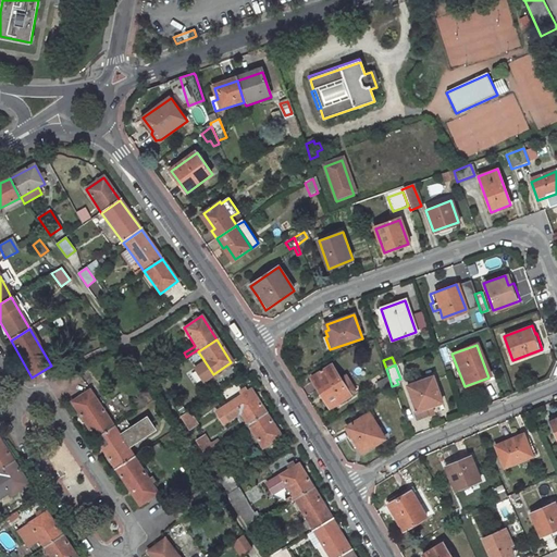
[(312,379),(323,396),(326,394),(334,407),(351,396),(346,386),(350,384),(346,376),(341,380),(333,366),(312,379)]
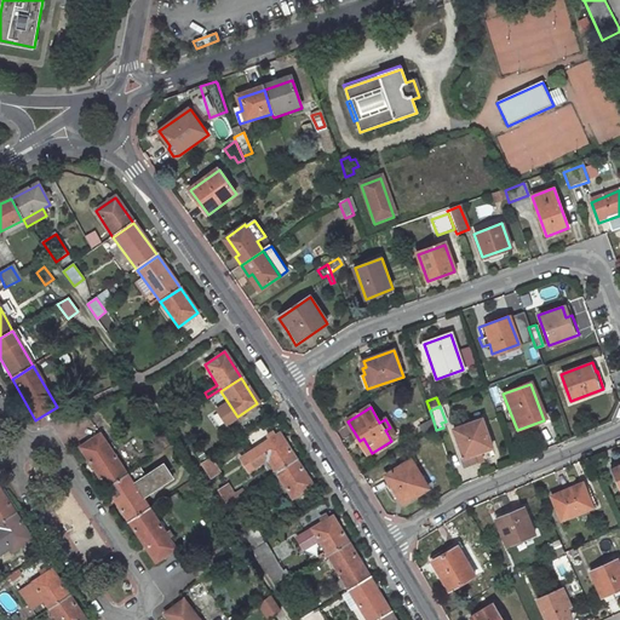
[(460,459),(464,466),(478,461),(476,454),(491,449),(482,422),(454,431),(464,458),(460,459)]
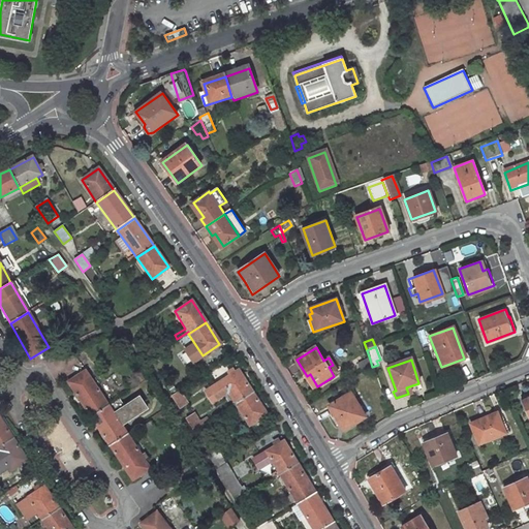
[(338,374),(333,365),(329,367),(334,376),(338,374)]
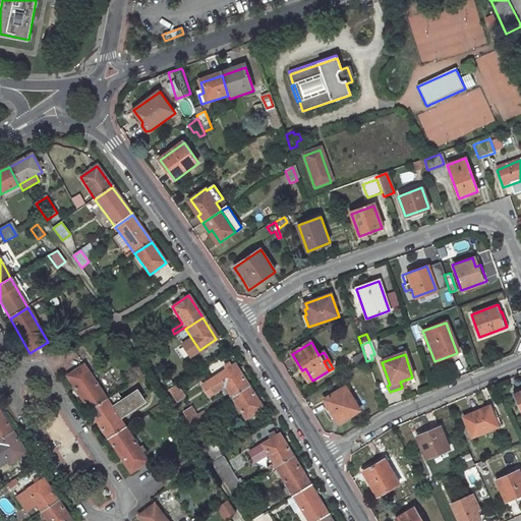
[(233,361),(200,385),(208,395),(224,384),(232,395),(248,384),(233,361)]
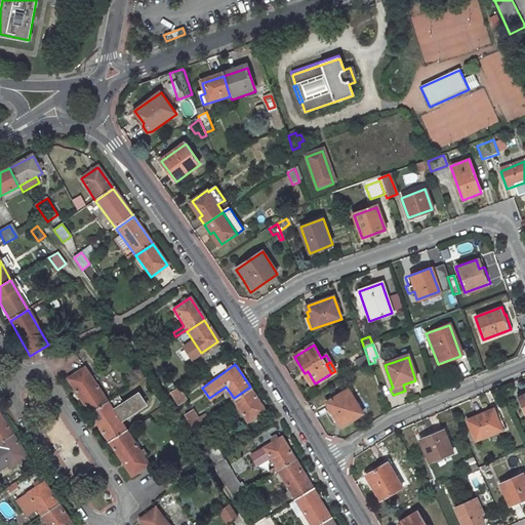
[(107,401),(84,366),(67,377),(90,412),(107,401)]
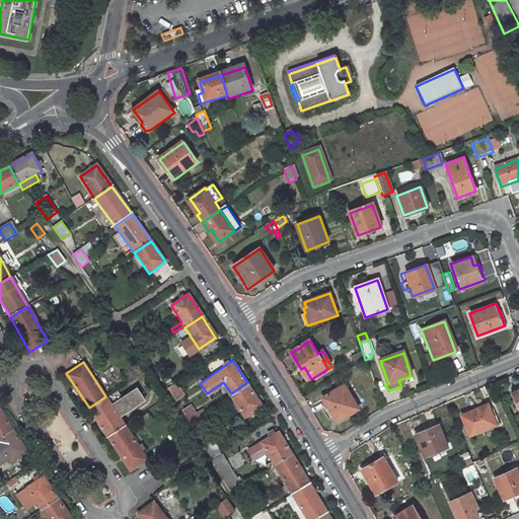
[(231,393),(244,415),(262,403),(247,382),(231,393)]
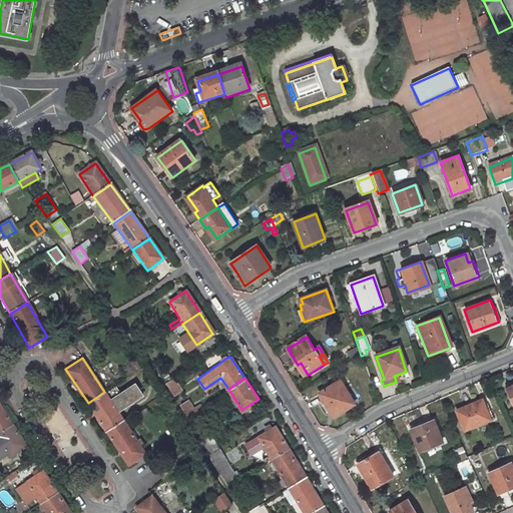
[(175,391),(168,380),(161,385),(168,396),(175,391)]
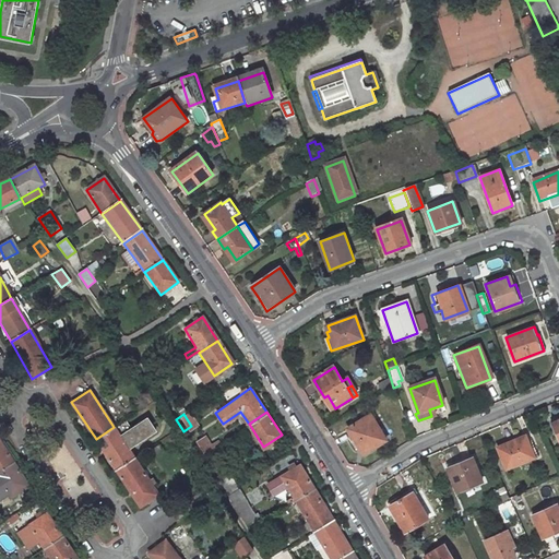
[(370,416),(348,430),(354,439),(352,440),(358,451),(360,449),(365,455),(387,441),(370,416)]
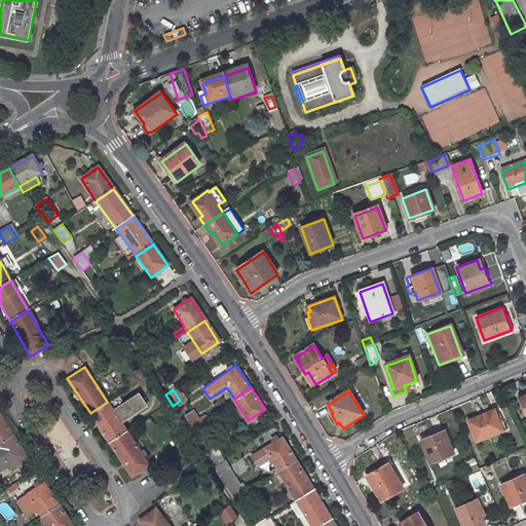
[(138,393),(122,404),(117,396),(116,395),(107,402),(90,413),(110,442),(126,431),(120,421),(146,405),(138,393)]
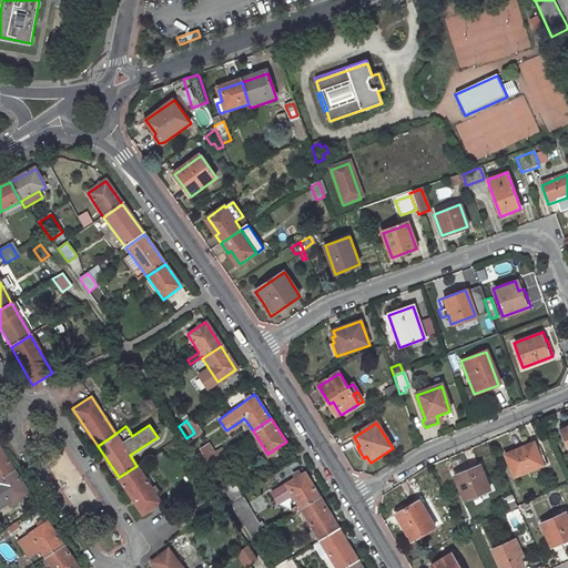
[(194,450),(203,464),(211,458),(203,444),(194,450)]
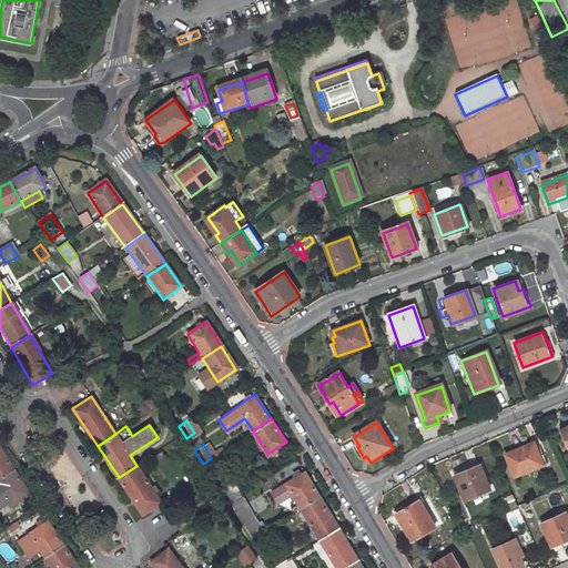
[(533,444),(505,454),(514,477),(541,466),(533,444)]
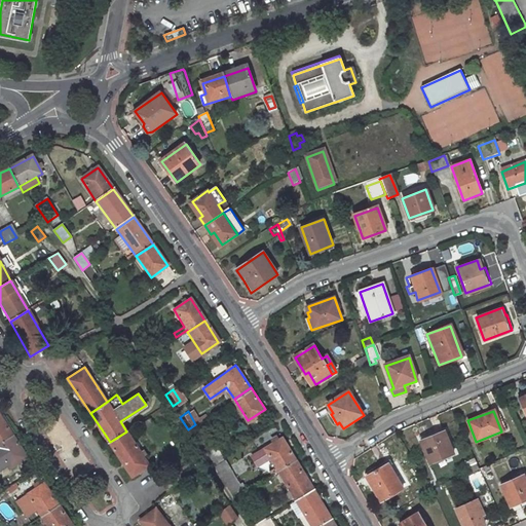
[(0,414),(0,443),(13,435),(0,414)]
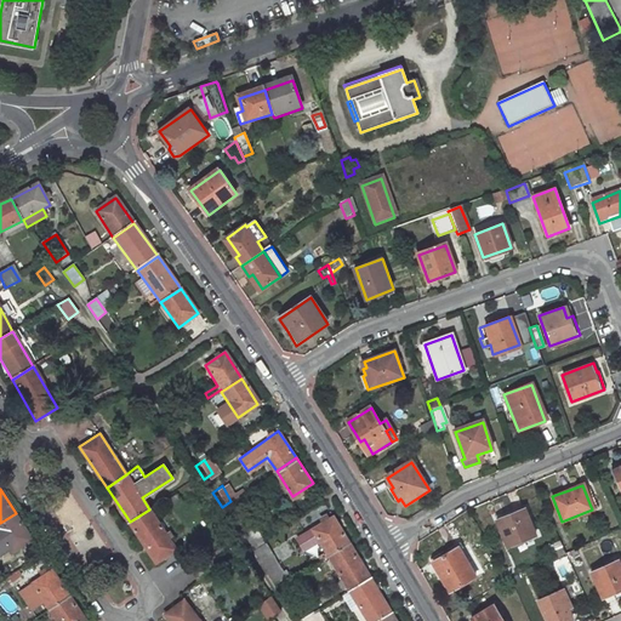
[(523,505),(491,518),(505,547),(535,534),(523,505)]
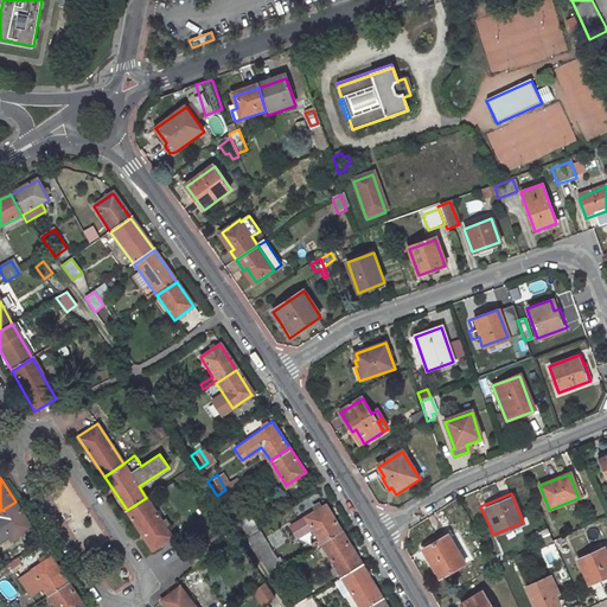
[(153,549),(173,536),(146,498),(127,510),(153,549)]
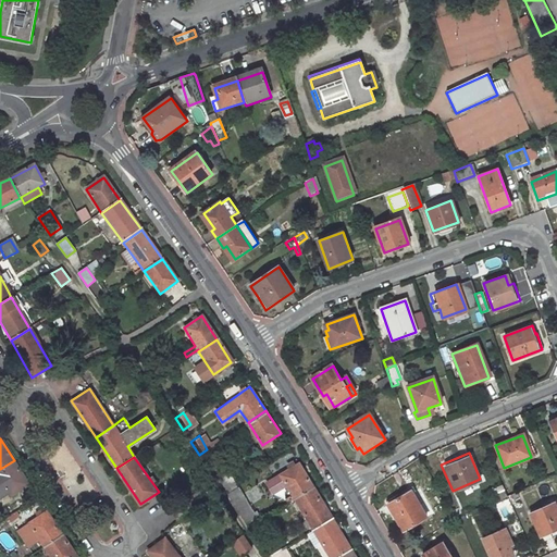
[(0,497),(2,497),(0,493),(0,483),(1,482),(9,493),(11,496),(29,484),(14,460),(0,469),(0,497)]
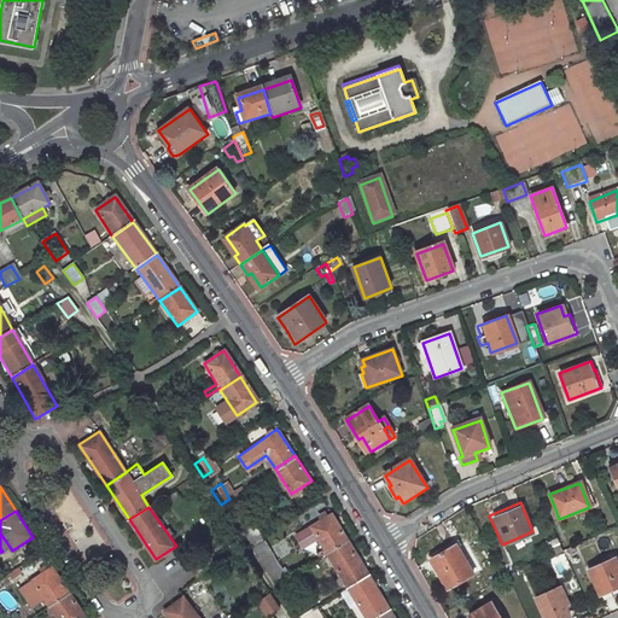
[(331,513),(295,535),(302,547),(316,537),(326,552),(347,540),(331,513)]
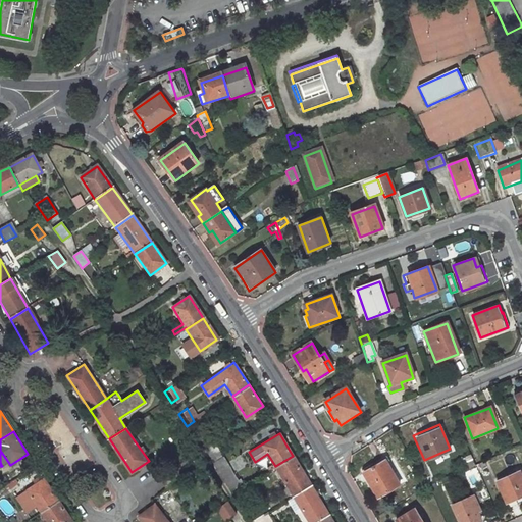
[(210,440),(201,446),(209,459),(218,453),(210,440)]
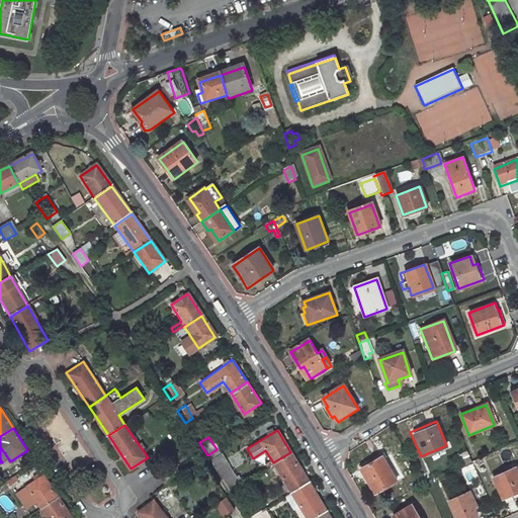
[(0,449),(0,458),(2,462),(8,458),(1,448),(0,449)]
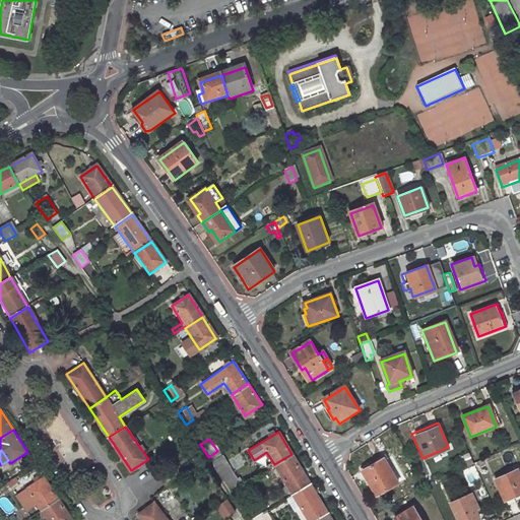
[(291,454),(274,464),(291,494),(309,482),(291,454)]
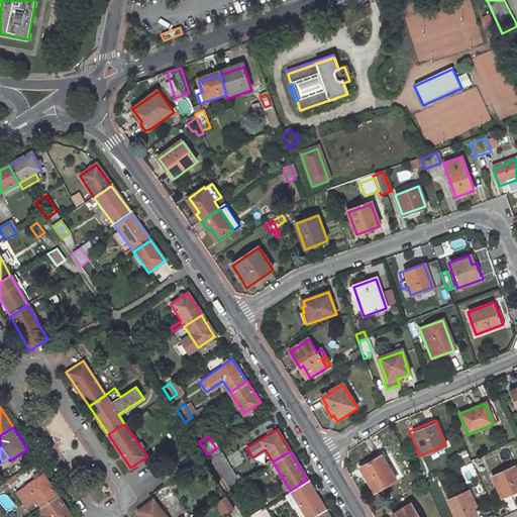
[(381,456),(359,469),(374,494),(395,482),(381,456)]
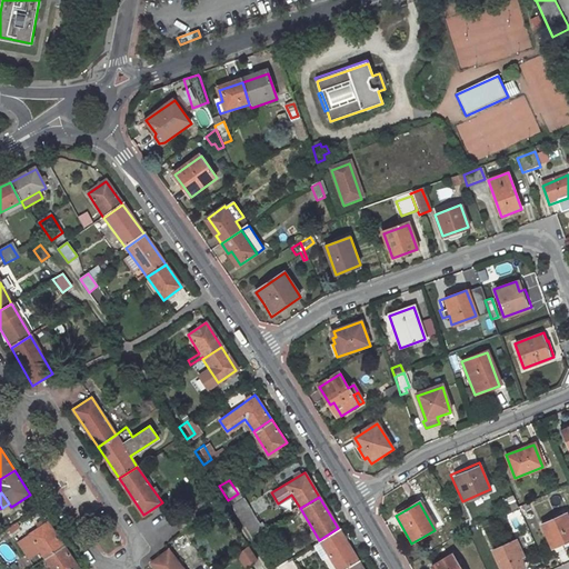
[(192,522),(187,513),(175,522),(180,530),(192,522)]
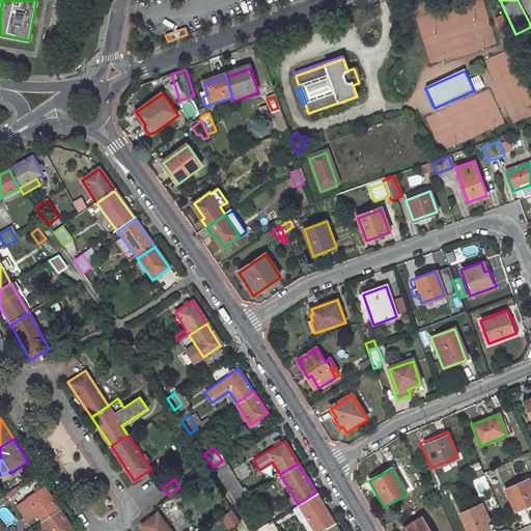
[(505,490),(515,512),(518,518),(530,511),(530,510),(530,509),(530,485),(528,479),(505,490)]
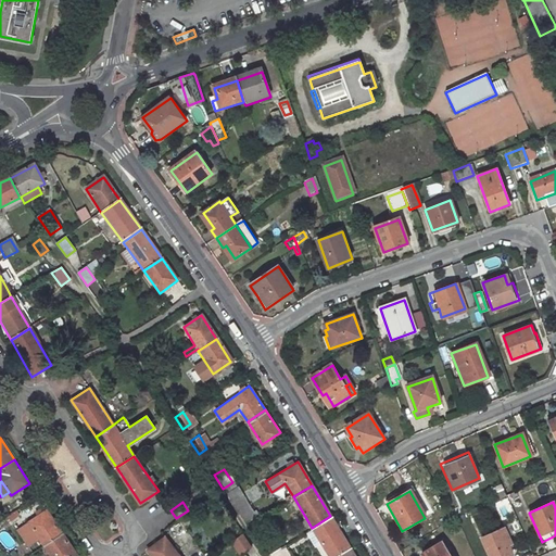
[(247,507),(239,512),(248,527),(256,521),(247,507)]
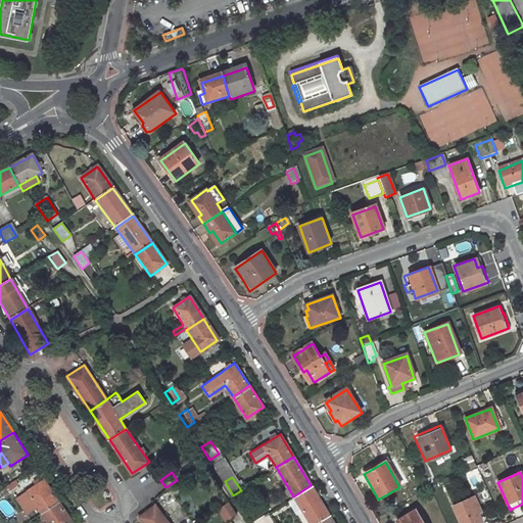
[(46,478),(29,489),(18,496),(29,512),(39,505),(43,511),(60,500),(46,478)]
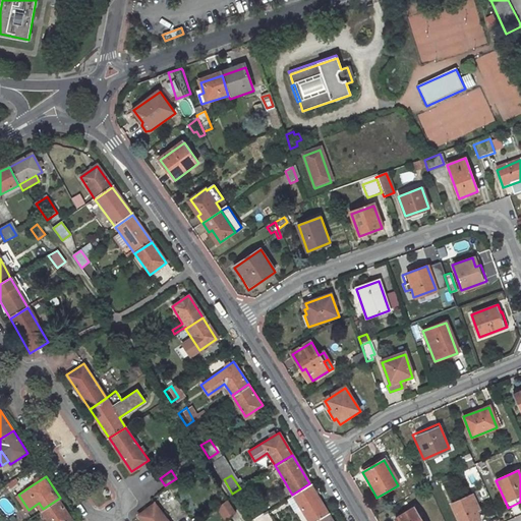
[(309,483),(292,495),(308,520),(313,520),(328,513),(309,483)]
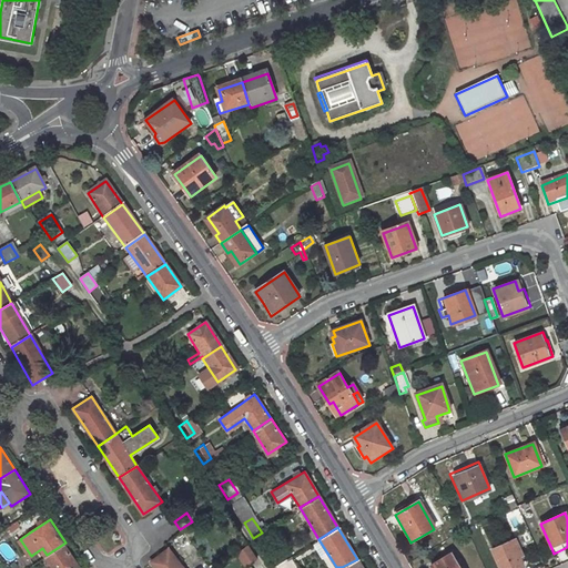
[(499,567),(523,567),(523,566),(526,565),(516,541),(493,551),(499,567)]
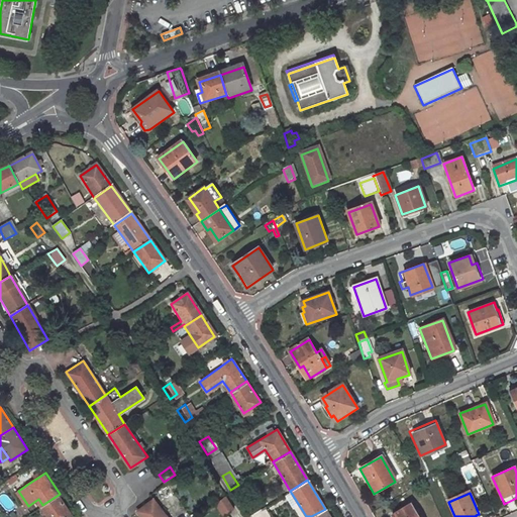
[(42,505),(50,516),(71,516),(74,515),(60,494),(42,505)]
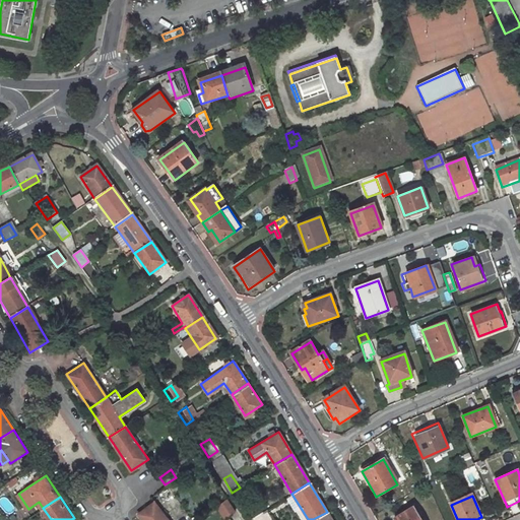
[(218,504),(226,517),(236,511),(228,498),(218,504)]
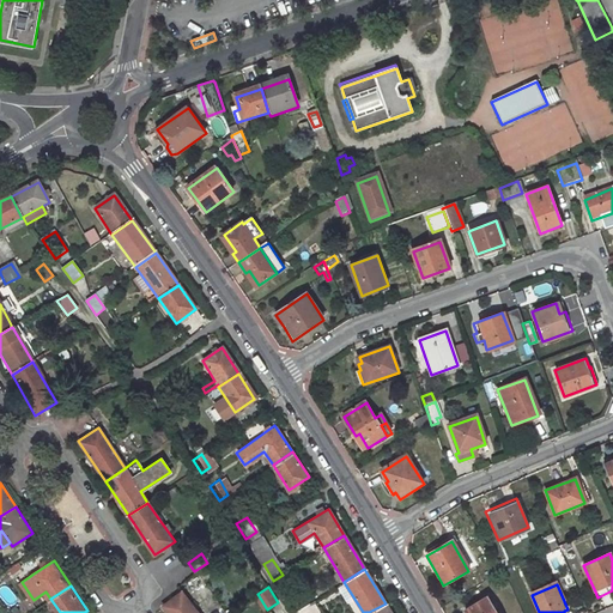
[(200,612),(183,589),(163,604),(170,612),(200,612)]
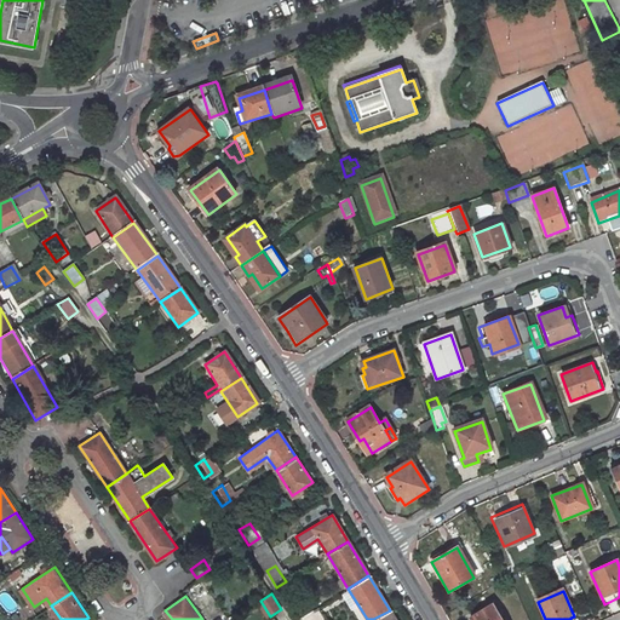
[(500,619),(492,606),(470,619),(500,619)]
